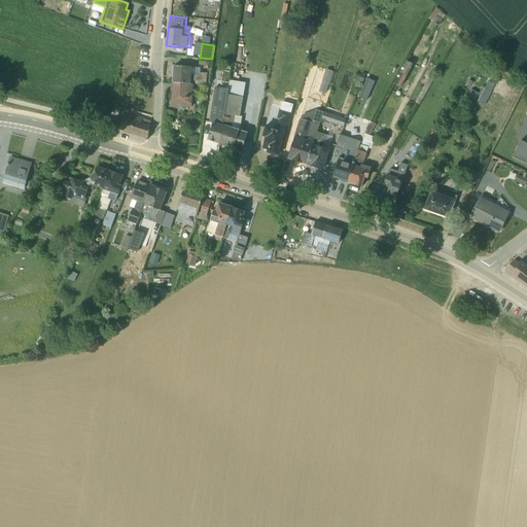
[(407,58),(394,80),(401,84),(414,61),(407,58)]
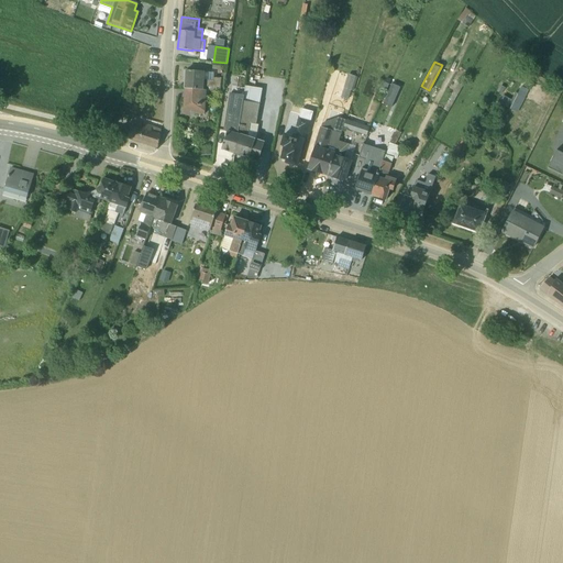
[(222,91),(225,74),(221,73),(220,78),(214,77),(213,73),(186,70),(185,89),(222,91)]
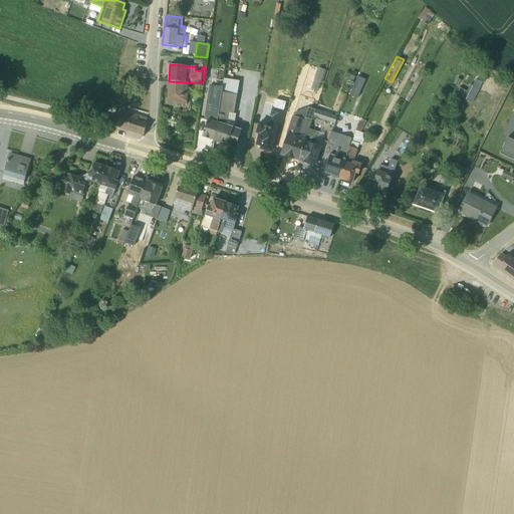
[(316,68),(311,89),(318,91),(324,70),(316,68)]
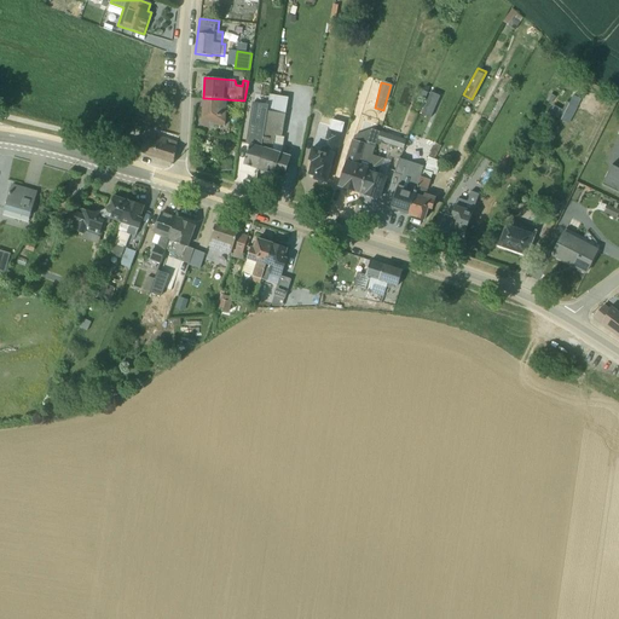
[(421,113),(432,116),(441,93),(431,88),(421,113)]
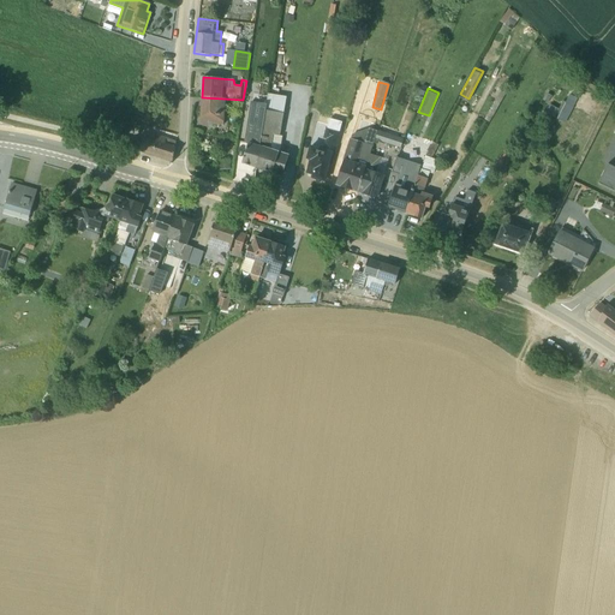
[(569,93),(559,119),(566,121),(578,96),(569,93)]
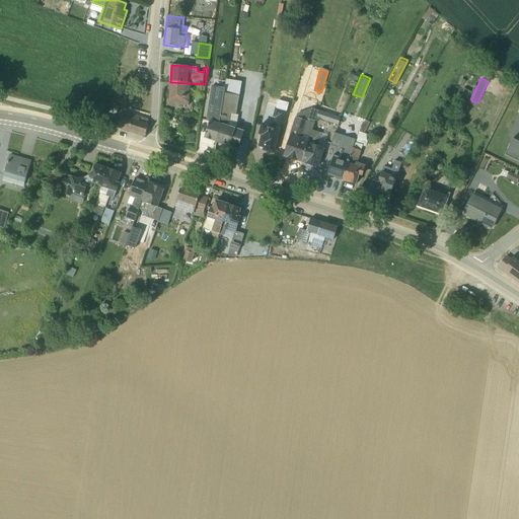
[(236,115),(241,82),(226,79),(224,93),(219,124),(221,125),(217,143),(238,150),(243,131),(236,128),(238,115),(236,115)]
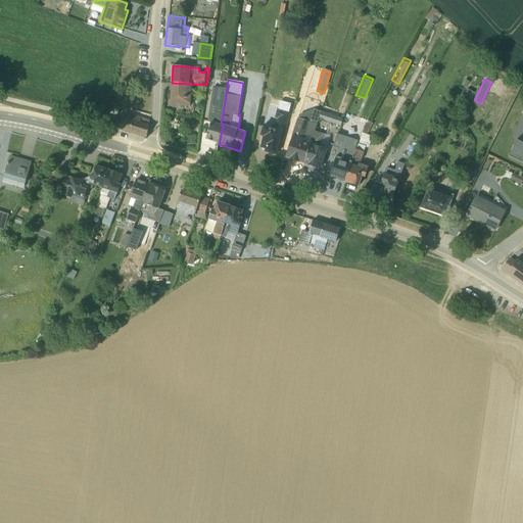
[(173,99),(172,107),(181,107),(181,106),(190,106),(190,91),(193,92),(193,85),(172,83),(171,98),(173,99)]
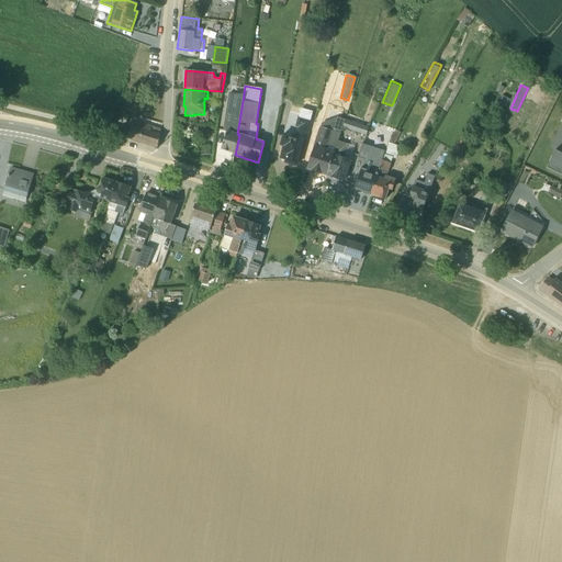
[(237,134),(243,94),(228,93),(223,131),(226,132),(221,150),(235,155),(239,135),(237,134)]
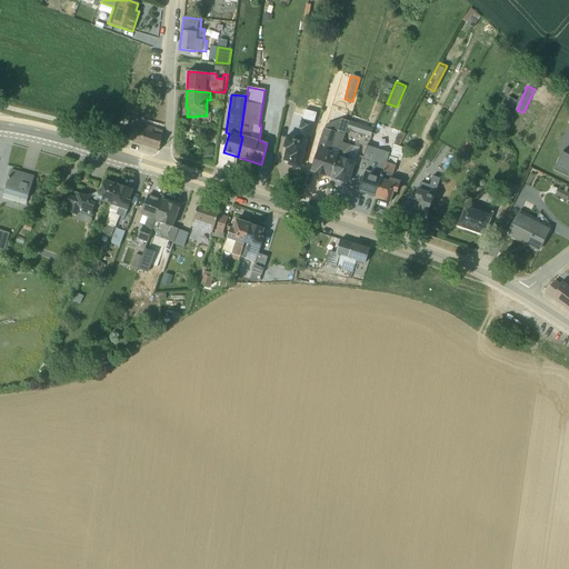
[(306,152),(313,128),(315,122),(313,121),(316,113),(305,110),(302,118),(301,118),(299,128),(301,129),(299,138),(287,135),(282,149),(286,150),(282,160),(288,162),(288,166),(300,169),(305,152),(306,152)]
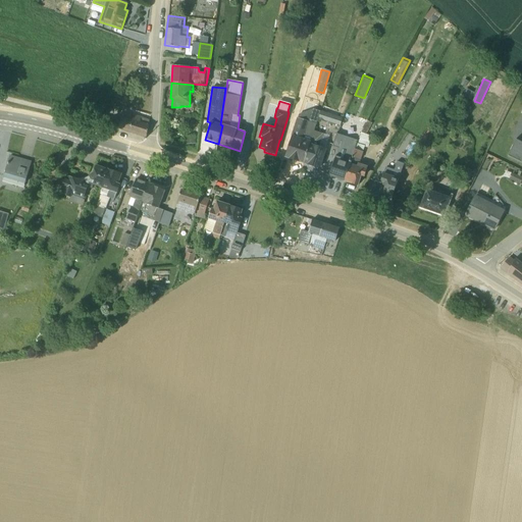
[(303,164),(320,112),(313,109),(299,115),(298,118),(297,118),(284,158),(303,164)]
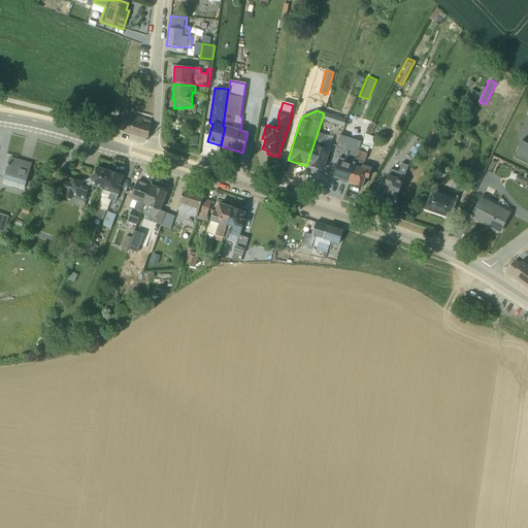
[(344,124),(347,120),(325,112),(322,120),(343,128),(344,124)]
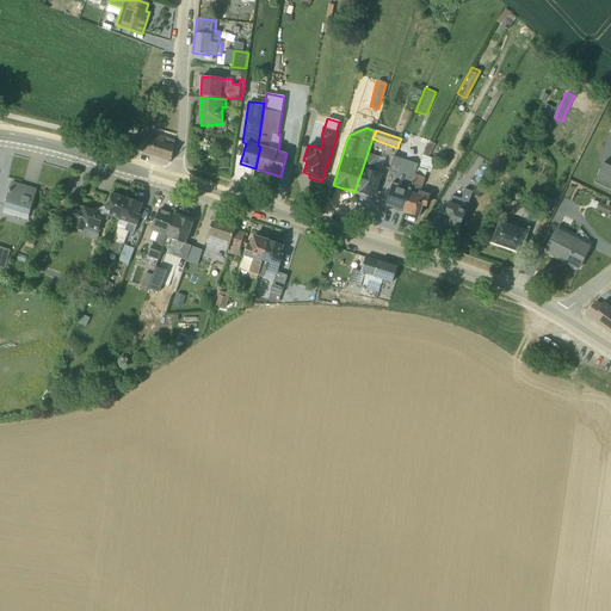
[(143,135),(139,149),(171,160),(173,148),(174,141),(153,134),(152,139),(143,135)]
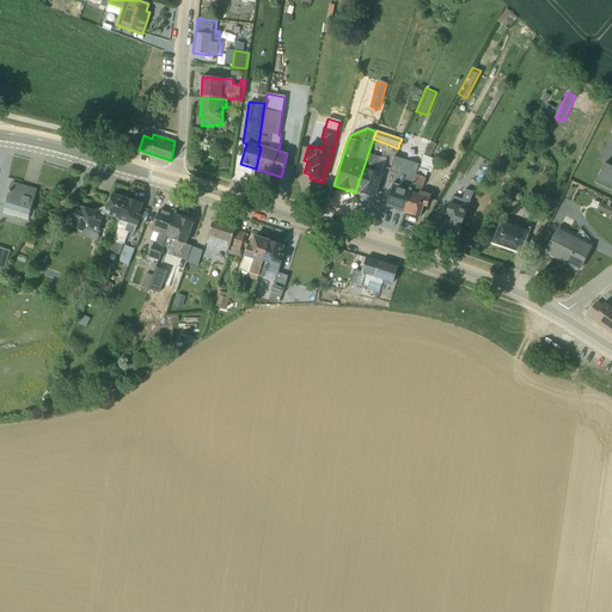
[(429,158),(436,145),(429,141),(422,157),(420,164),(403,213),(420,219),(423,207),(427,208),(430,195),(421,191),(427,172),(430,173),(435,160),(429,158)]
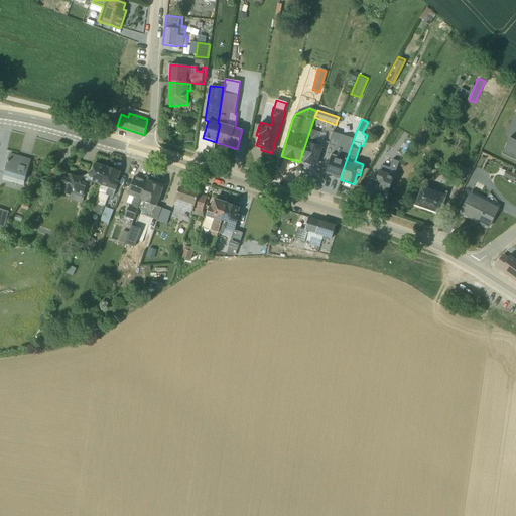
[(326,134),(310,129),(299,162),(315,167),(316,167),(323,148),(321,147),(326,134)]
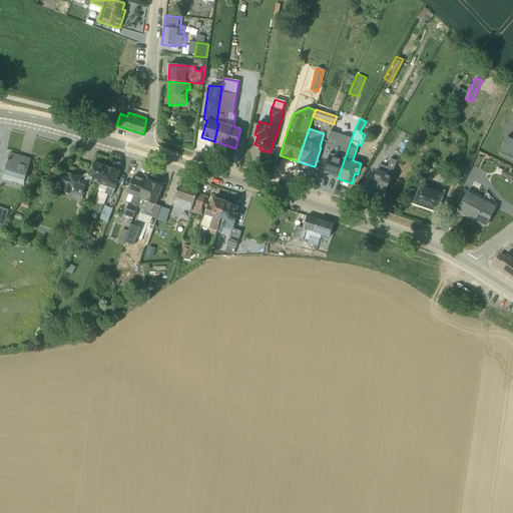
[(352,137),(337,132),(331,130),(326,145),(331,147),(322,173),(338,178),(352,137)]
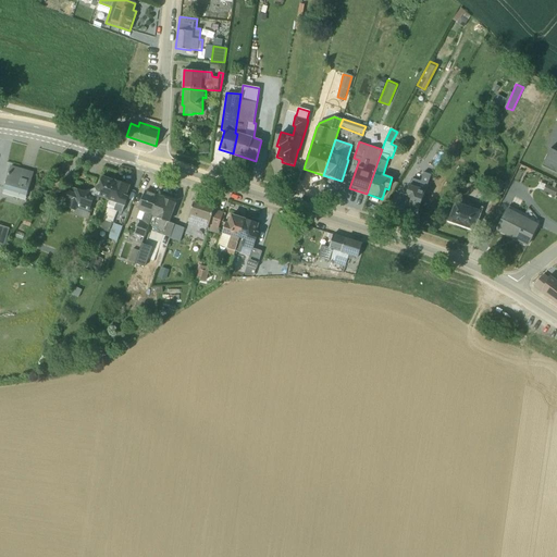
[(198,155),(208,153),(207,145),(198,146),(198,155)]
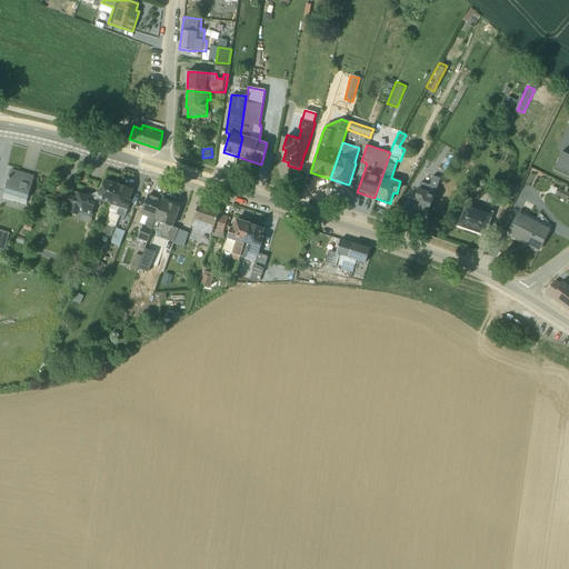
[(568,156),(561,152),(553,170),(568,177),(568,156)]
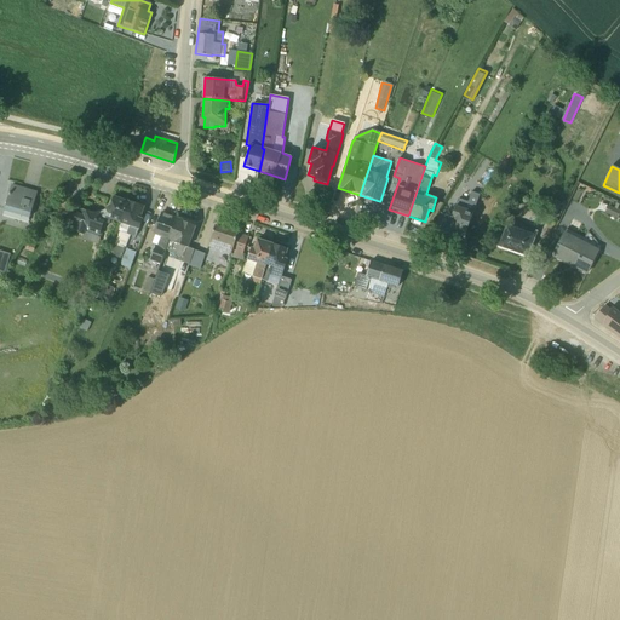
[(4,216),(28,223),(36,193),(12,185),(4,216)]
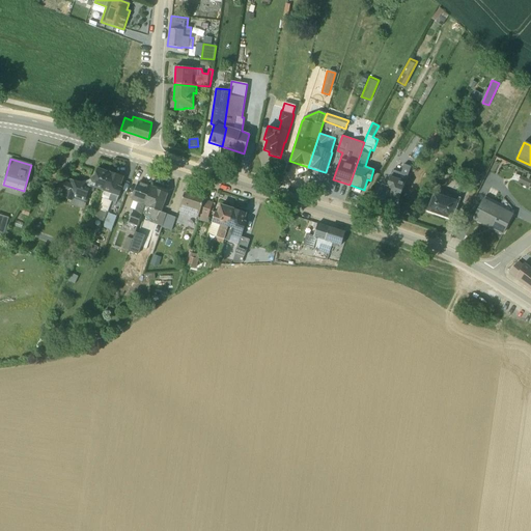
[(389,187),(386,195),(398,200),(411,166),(403,164),(400,172),(392,170),(387,186),(389,187)]
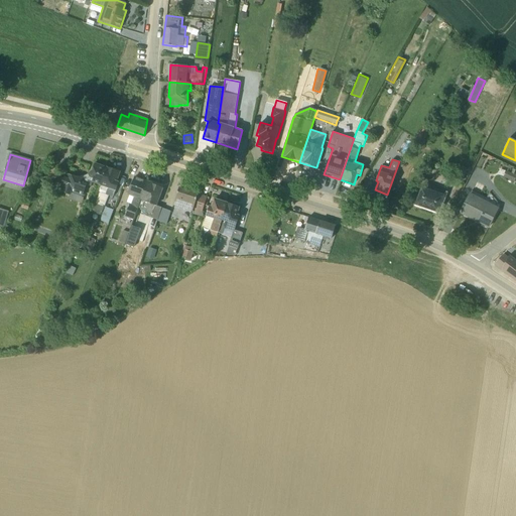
[(457,165),(450,162),(447,169),(454,171),(457,165)]
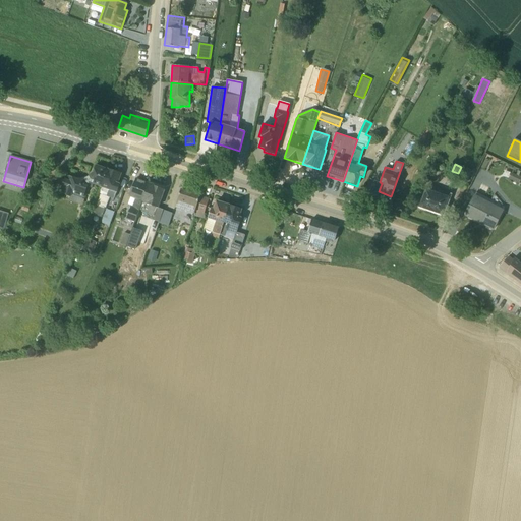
[(100,187),(107,169),(96,165),(93,172),(89,175),(90,176),(83,178),(83,177),(79,179),(67,175),(60,194),(70,197),(72,193),(83,197),(88,188),(92,189),(93,185),(100,187)]
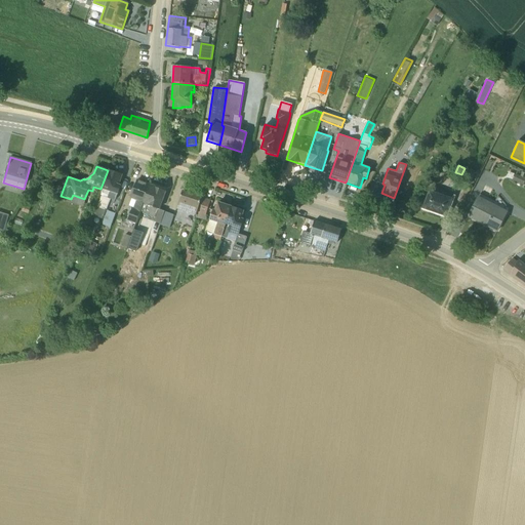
[(475,172),(467,169),(461,182),(470,185),(475,172)]
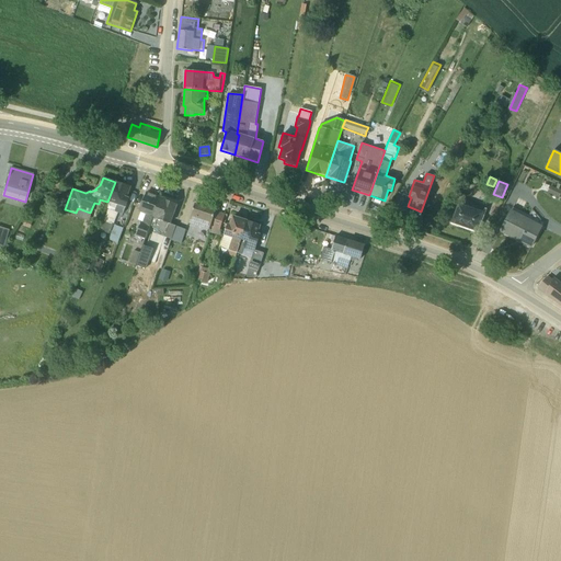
[(128,197),(130,187),(115,182),(107,202),(96,230),(110,235),(118,214),(123,215),(125,208),(126,208),(129,198),(128,197)]
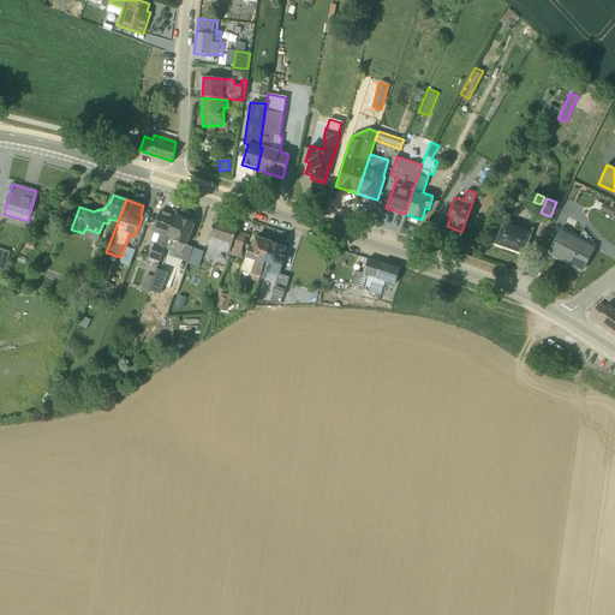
[(177,216),(160,210),(151,233),(159,236),(156,244),(154,244),(149,258),(159,263),(163,250),(177,216)]
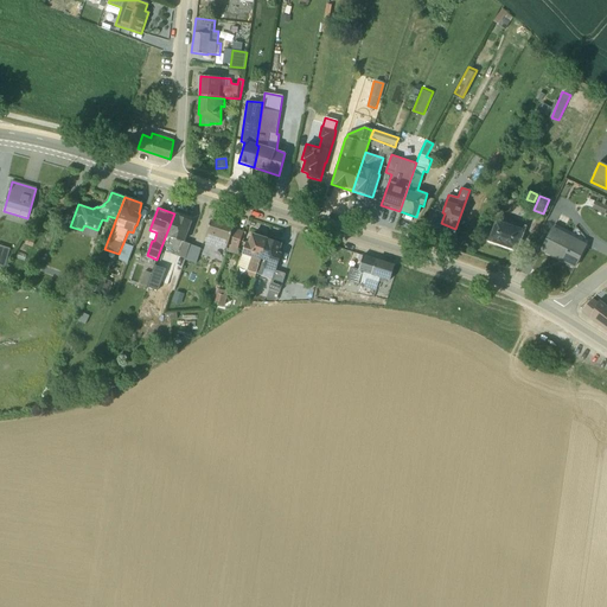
[(184,242),(192,221),(174,213),(161,247),(178,253),(177,256),(185,260),(190,244),(184,242)]
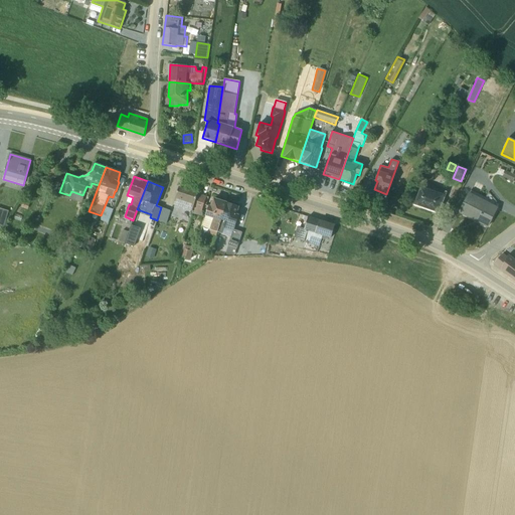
[(420,187),(415,204),(437,211),(444,190),(430,184),(427,189),(420,187)]
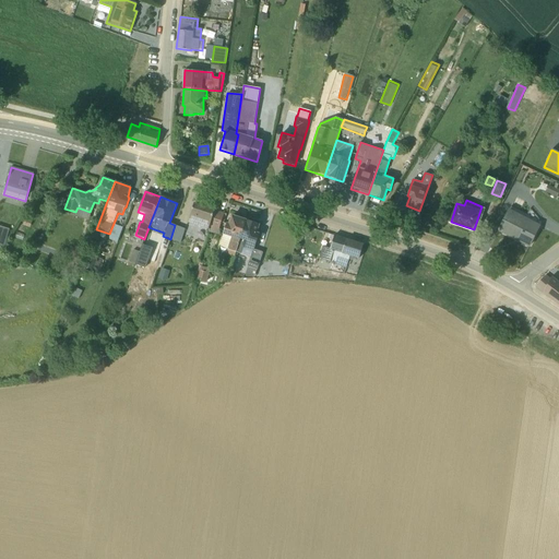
[(215,210),(194,203),(188,223),(209,230),(215,210)]
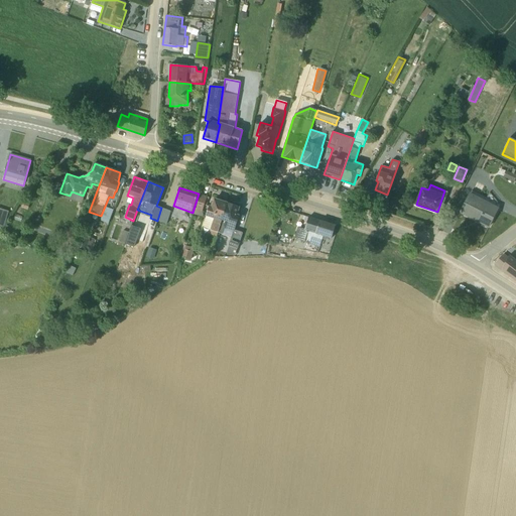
[(487,199),(472,190),(460,213),(488,227),(498,209),(485,202),(487,199)]
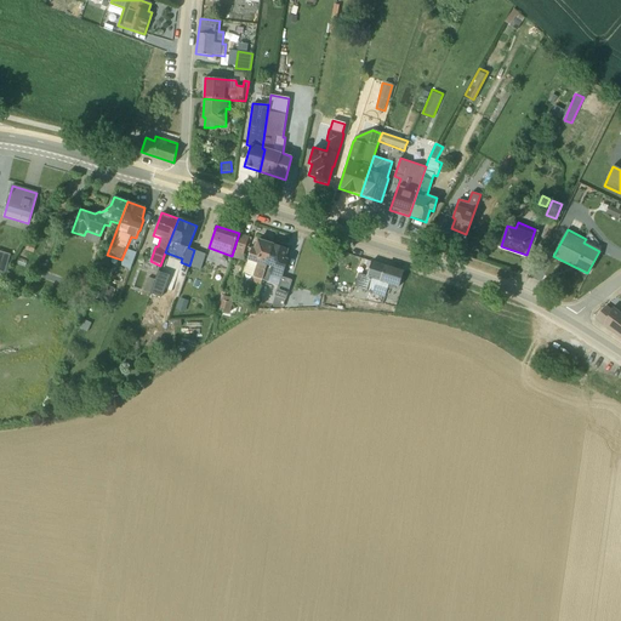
[(233,257),(243,261),(244,261),(245,258),(243,255),(249,237),(239,233),(233,252),(234,252),(233,257)]
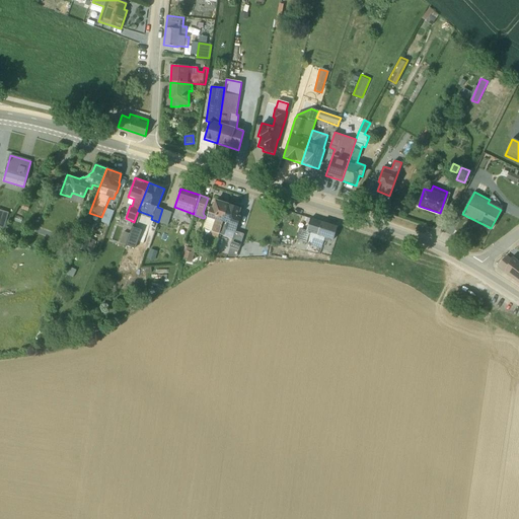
[(228,205),(215,200),(212,208),(210,207),(203,229),(211,231),(210,236),(217,238),(219,234),(228,205)]
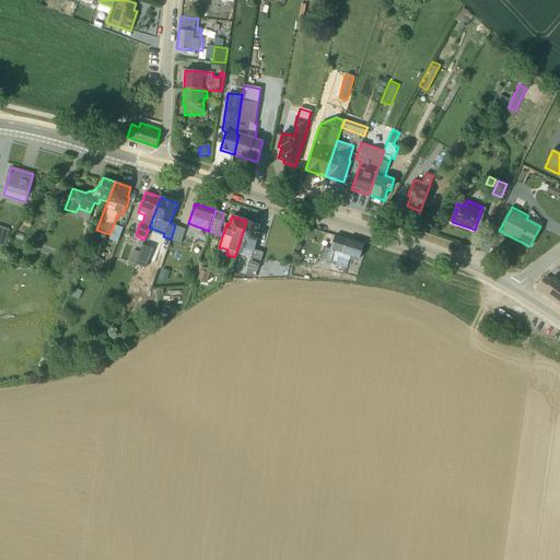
[(256,224),(246,221),(236,253),(241,254),(243,248),(253,252),(249,264),(259,267),(263,256),(261,255),(263,253),(255,249),(259,234),(257,233),(259,225),(256,224)]
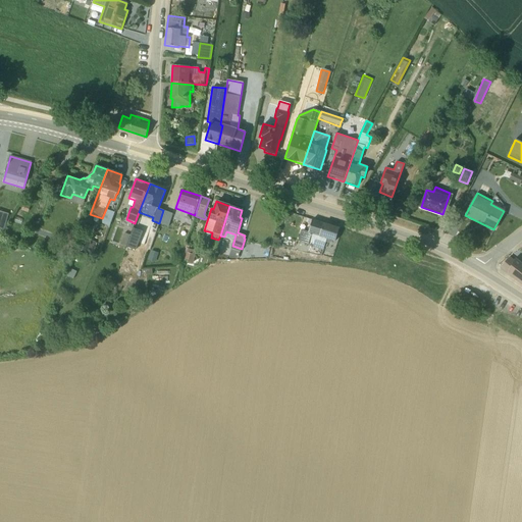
[(106,210),(101,223),(109,225),(114,213),(106,210)]
